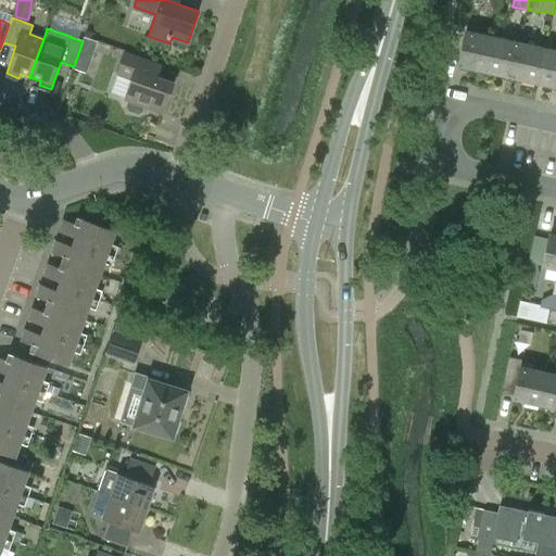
[(485,72),(493,36),(466,29),(458,65),(485,72)]
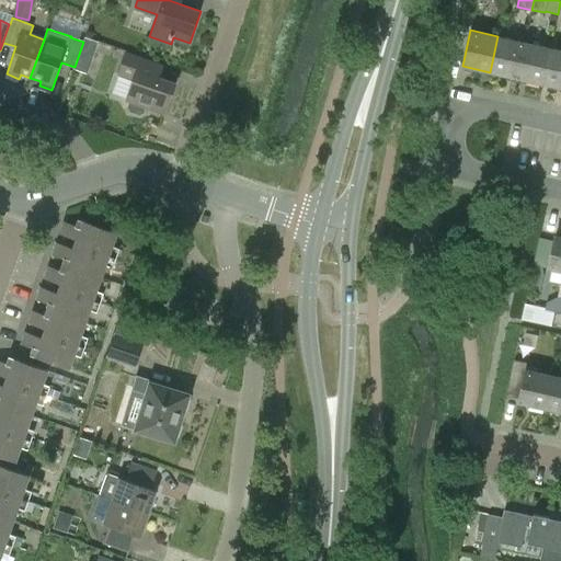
[(516,78),(525,42),(497,36),(490,72),(516,78)]
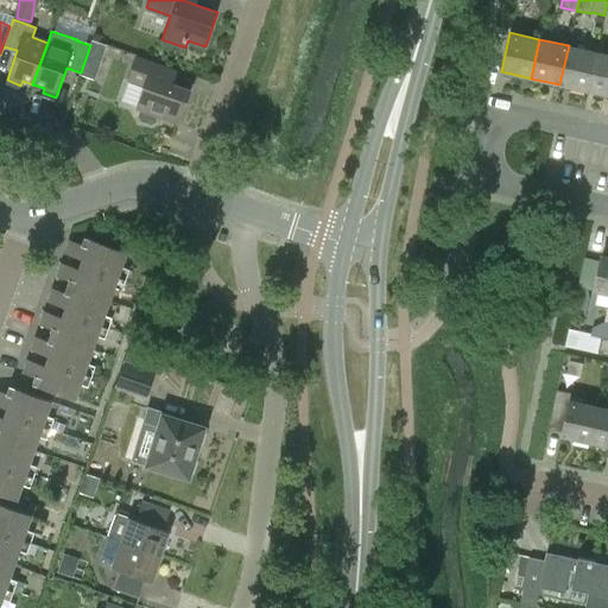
[(93,42),(88,55),(99,58),(103,44),(93,42)]
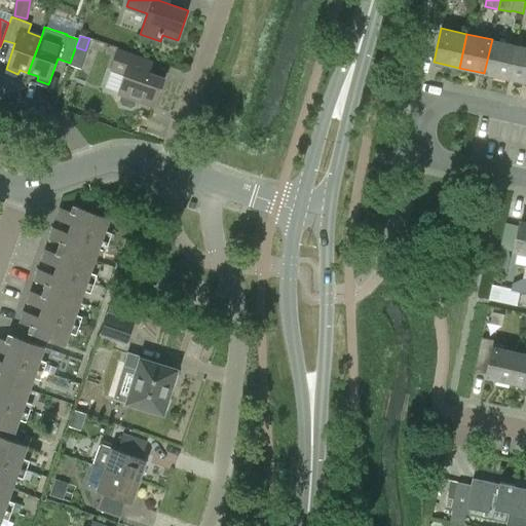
[(510,79),(517,45),(492,39),(484,73),(510,79)]
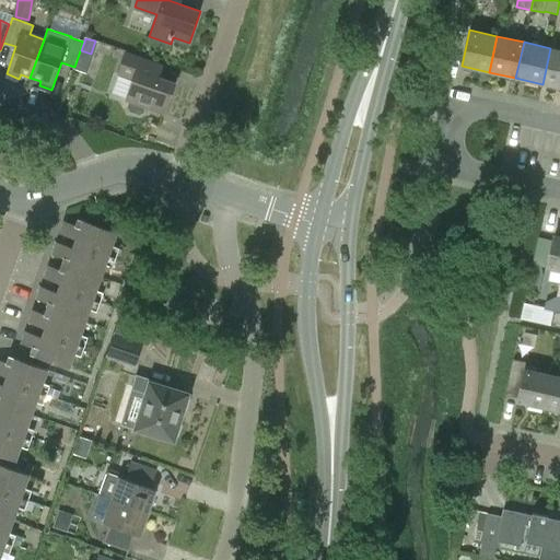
[(559,88),(559,49),(550,48),(543,84),(559,88)]
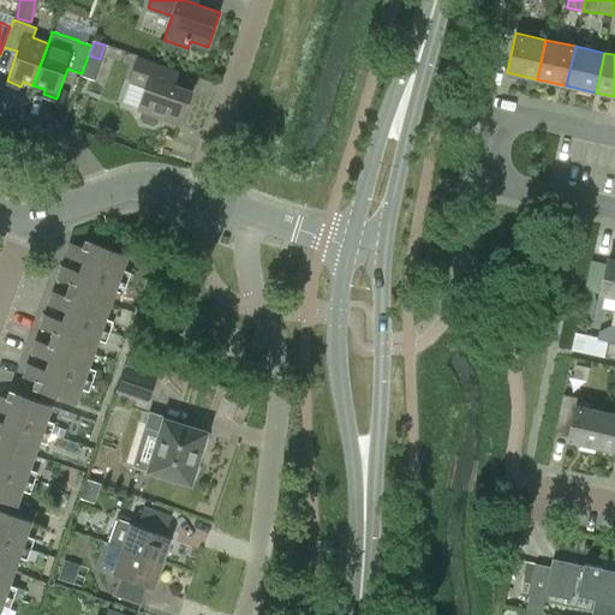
[(180,124),(192,91),(167,82),(173,69),(138,57),(130,81),(147,87),(139,109),(142,111),(139,118),(142,123),(153,126),(159,124),(161,117),(180,124)]
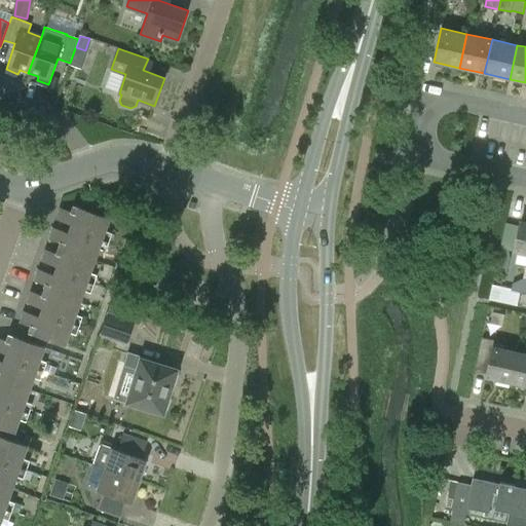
[(106,230),(110,218),(73,204),(71,211),(61,207),(57,219),(72,224),(71,228),(109,241),(112,232),(106,230)]
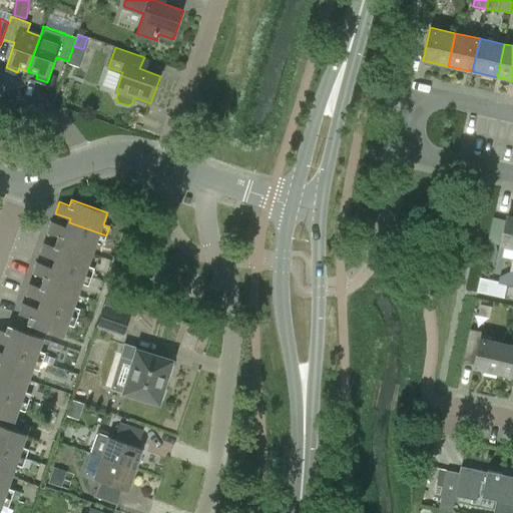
[(512,247),(512,215),(508,215),(501,245),(512,247)]
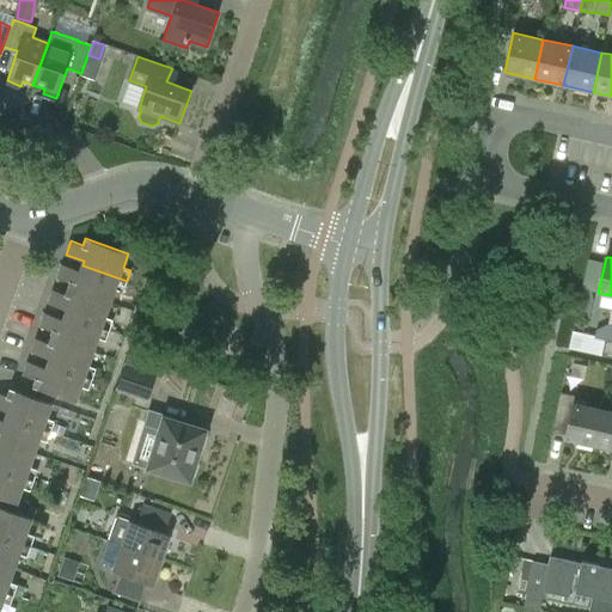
[(116,289),(123,292),(127,281),(83,265),(80,270),(62,264),(57,277),(69,281),(68,288),(111,303),(116,289)]
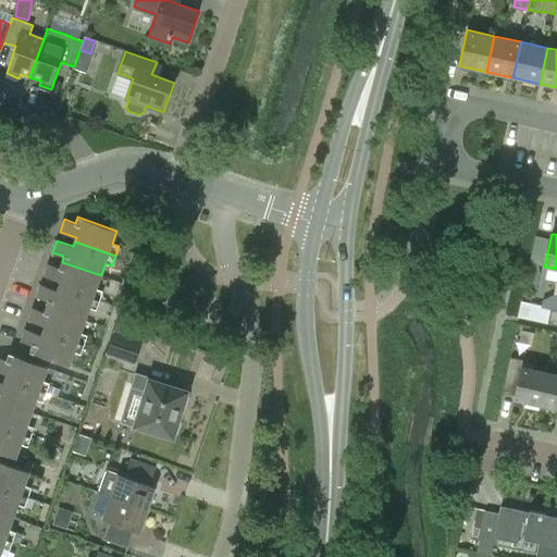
[(48,263),(45,275),(61,282),(59,286),(100,300),(103,291),(97,288),(101,275),(62,262),(60,268),(48,263)]
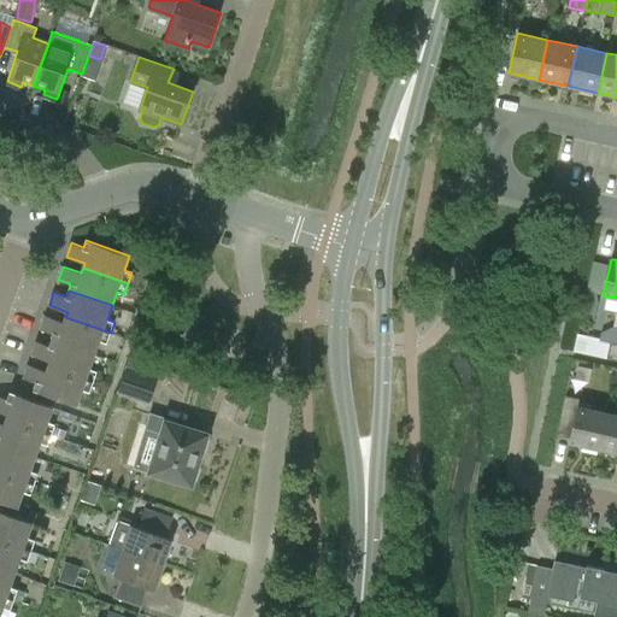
[(99,340),(107,344),(111,333),(65,317),(64,322),(46,316),(41,329),(53,333),(51,339),(94,354),(99,340)]
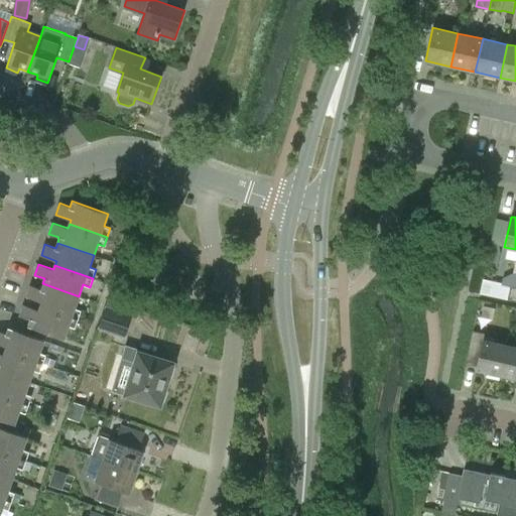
[(515,288),(483,280),(480,293),(515,300),(515,288)]
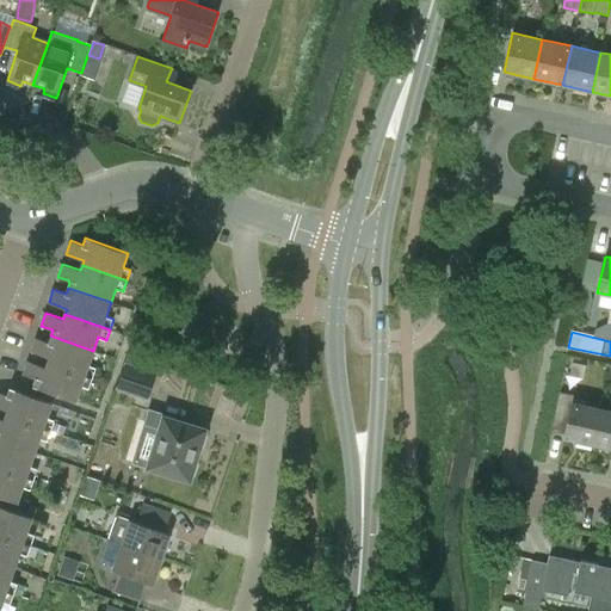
[(93,378),(97,368),(88,365),(93,351),(50,335),(48,343),(36,338),(31,351),(49,357),(48,363),(93,378)]
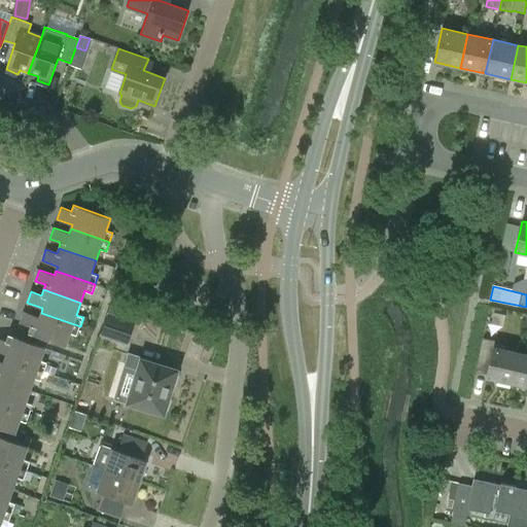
[(66,346),(70,332),(77,335),(80,326),(41,313),(40,317),(25,311),(21,322),(31,326),(29,332),(66,346)]
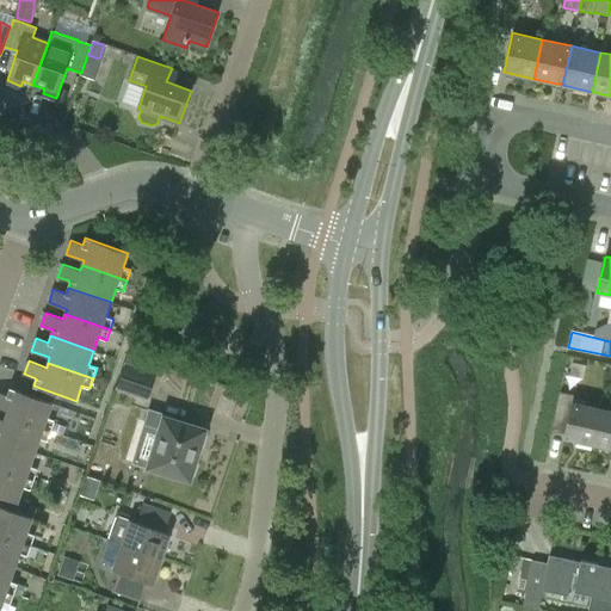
[(116,389),(148,400),(156,372),(125,362),(116,389)]
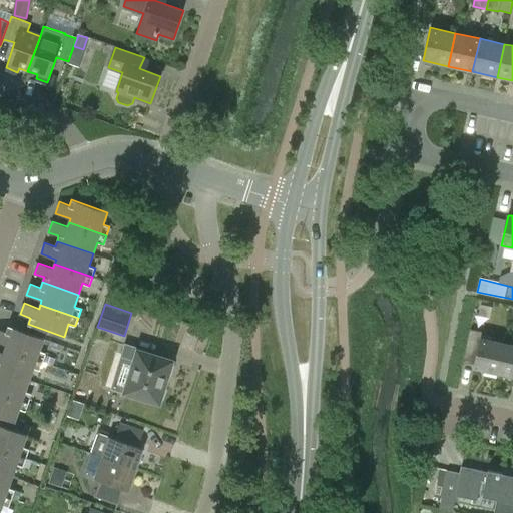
[(46,353),(39,351),(44,338),(8,326),(6,332),(0,329),(0,342),(7,344),(5,349),(43,362),(46,353)]
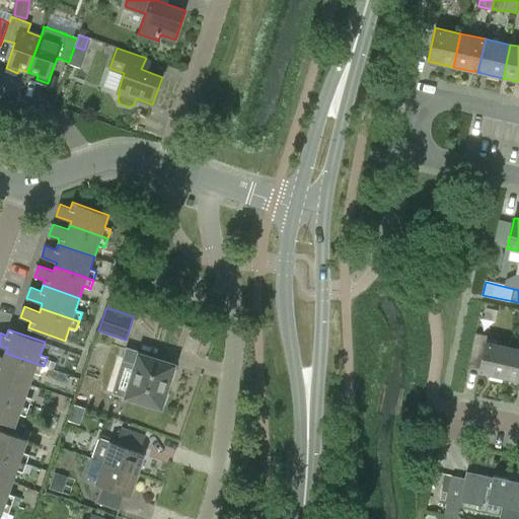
[(468,367),(480,369),(479,372),(505,378),(512,348),(487,343),(488,337),(475,334),(468,367)]
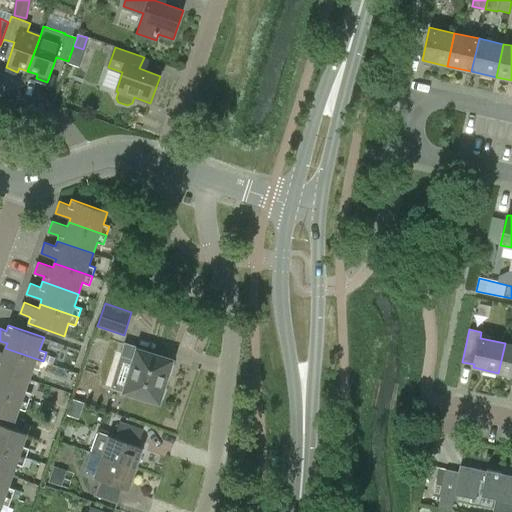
[(139,350),(140,347),(124,342),(120,355),(134,360),(128,380),(125,391),(159,402),(172,360),(139,350)]
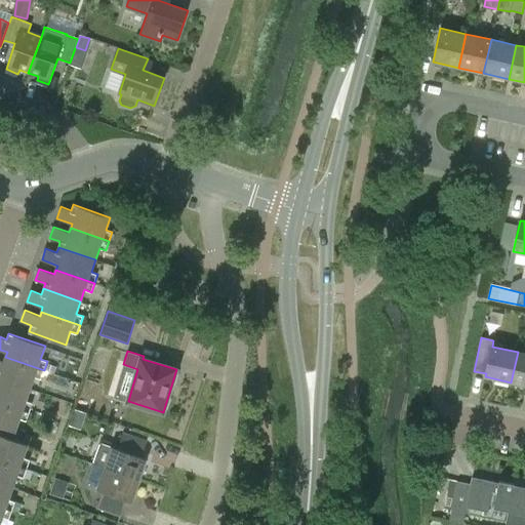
[(524,386),(524,353),(518,352),(511,382),(524,386)]
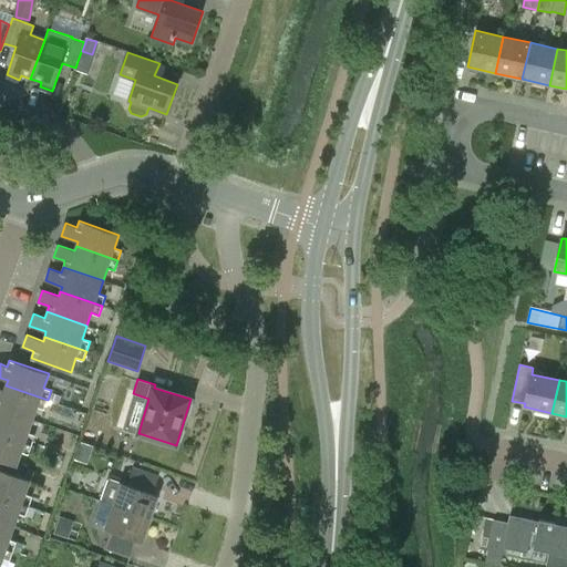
[(0,408),(32,420),(37,406),(44,409),(48,400),(6,385),(4,390),(0,388),(0,408)]
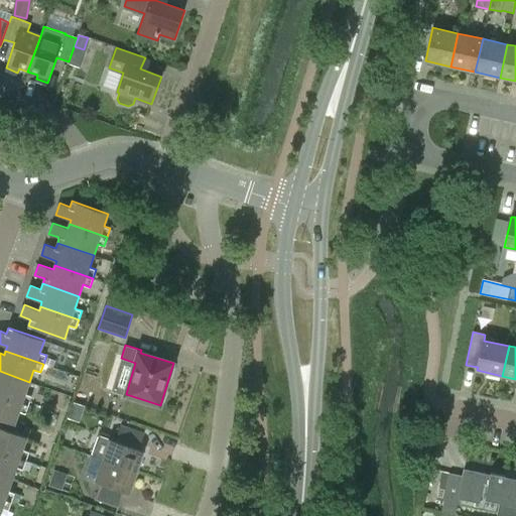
[(54,361),(46,358),(43,364),(51,367),(54,361)]
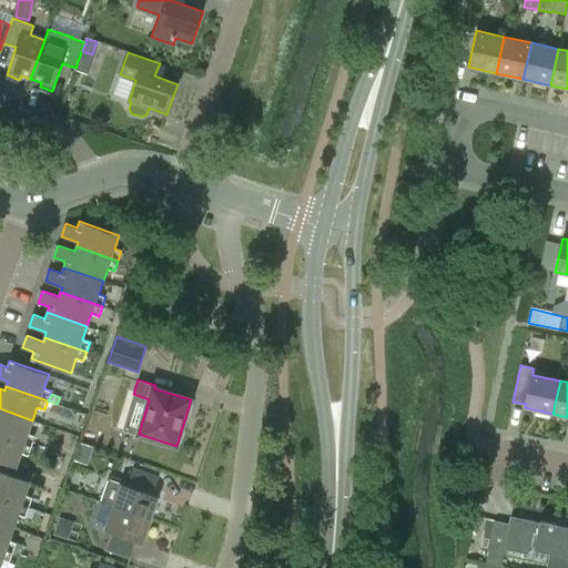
[(0,408),(0,434),(31,446),(36,436),(28,434),(32,421),(0,408)]
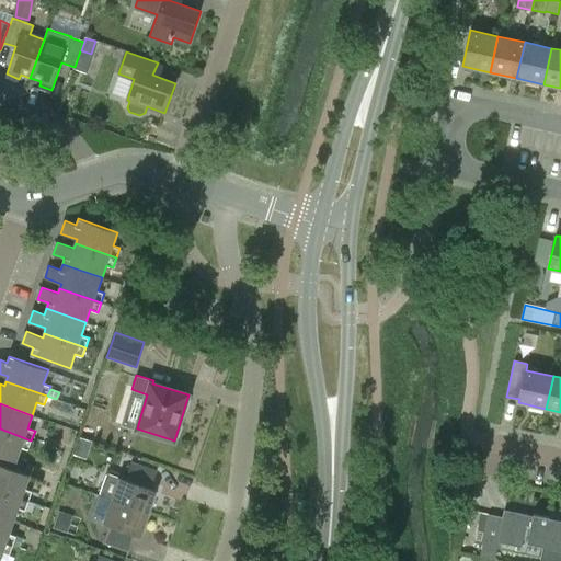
[(0,455),(16,461),(21,447),(27,449),(31,441),(0,428),(0,455)]
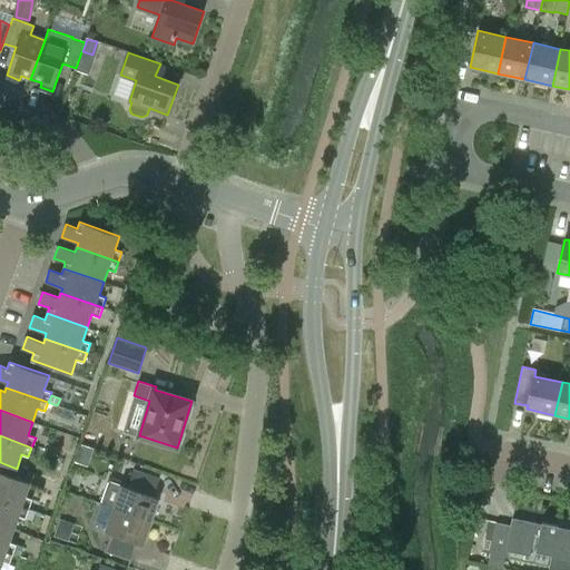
[(114,509),(150,521),(159,498),(154,495),(159,479),(134,470),(128,487),(123,484),(109,480),(100,504),(114,509)]
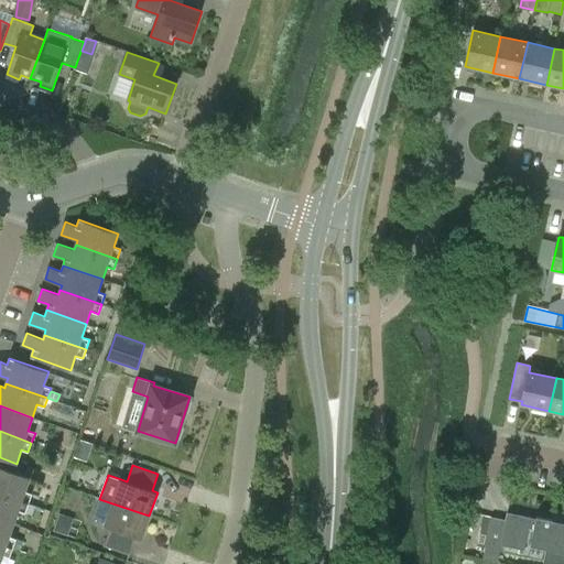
[(32,494),(25,491),(30,477),(0,466),(0,492),(29,503),(32,494)]
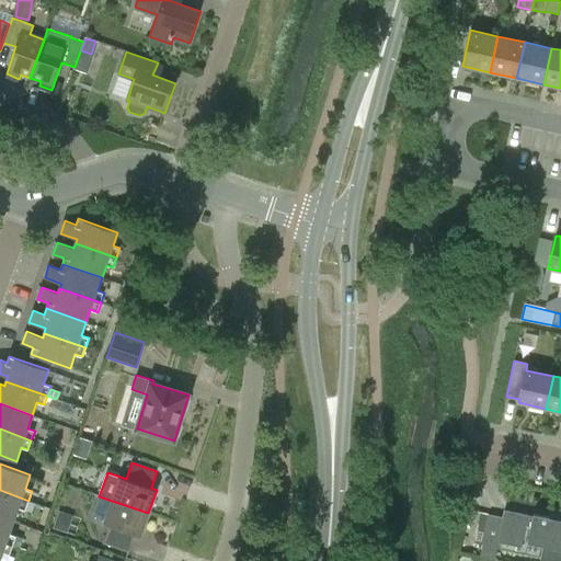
[(19,507),(25,511),(29,501),(0,490),(0,515),(14,521),(19,507)]
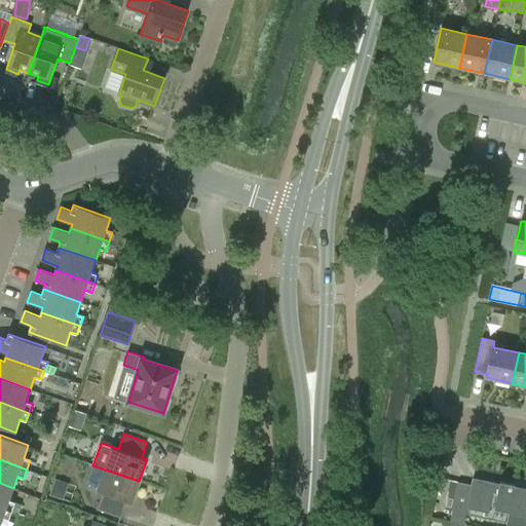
[(103,492),(98,508),(121,516),(126,500),(132,502),(139,481),(105,470),(98,490),(103,492)]
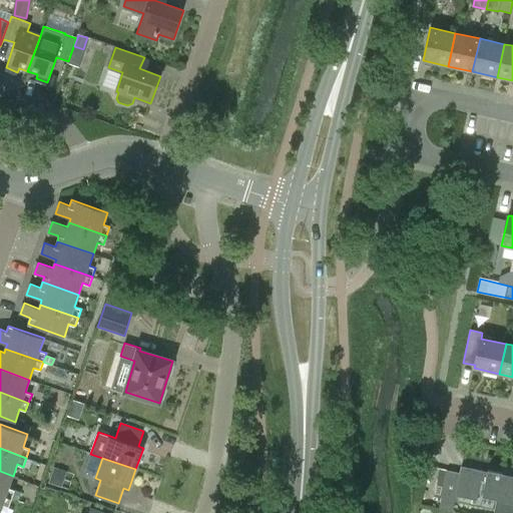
[(481,496),(512,503),(512,475),(487,470),(487,471),(461,466),(459,472),(447,470),(460,473),(455,496),(477,501),(481,480),(485,481),(481,496)]
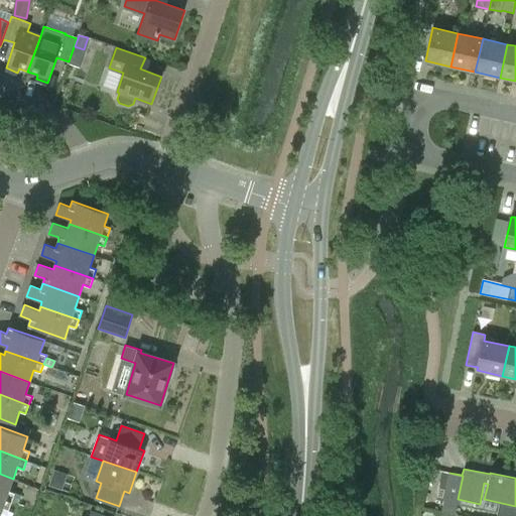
[(455,515),(458,499),(463,476),(449,473),(440,512),(455,515)]
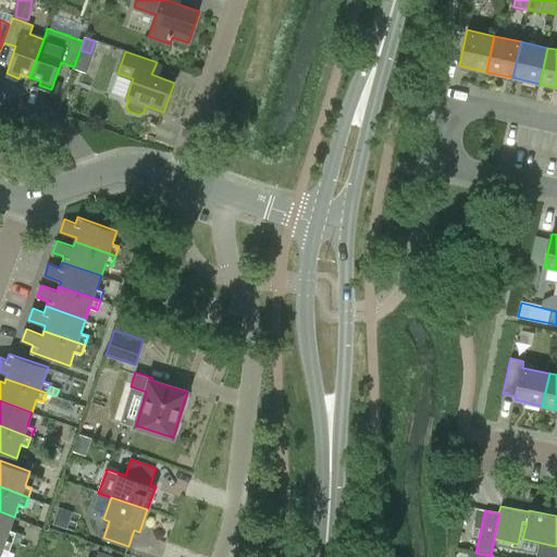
[(16,532),(9,530),(14,517),(0,511),(0,536),(13,542),(16,532)]
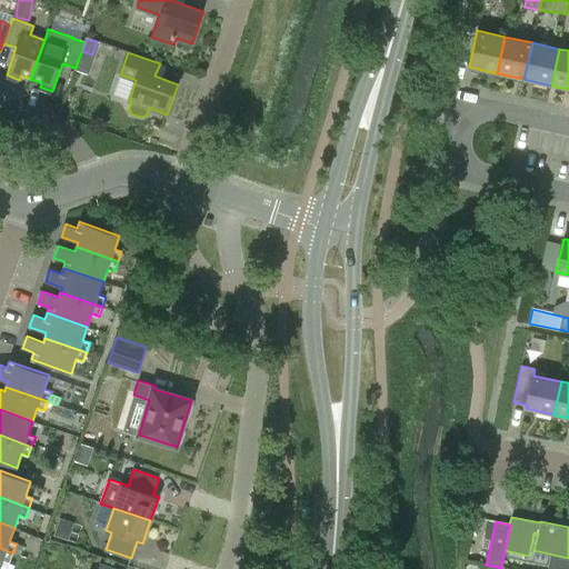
[(0,567),(2,560),(9,562),(13,553),(0,548),(0,567)]
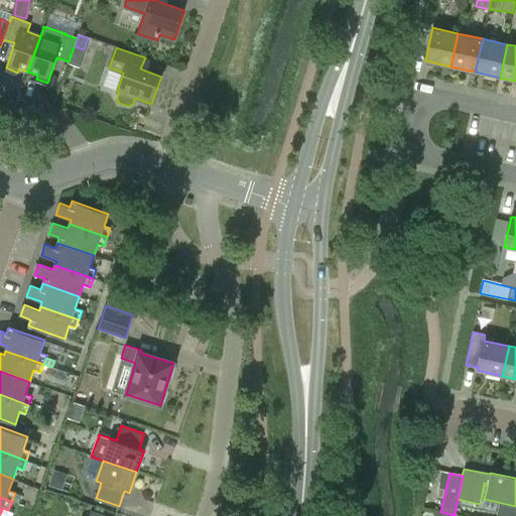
All buildings are outlined.
